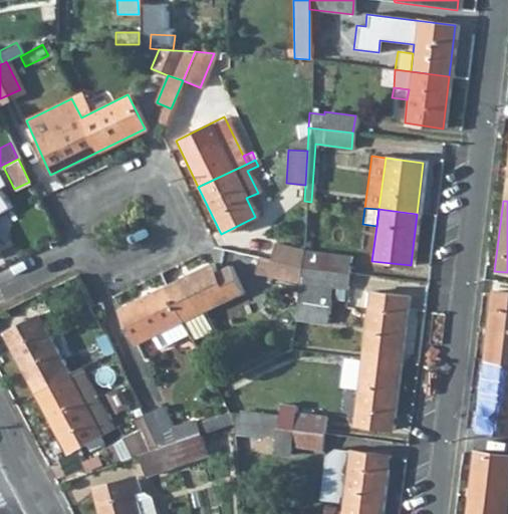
[(272,243),(268,261),(299,268),(301,251),(272,243)]
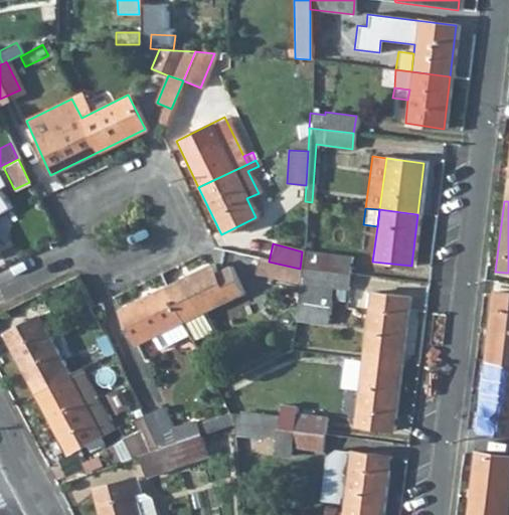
[(348,258),(302,251),(300,269),(346,274),(348,258)]
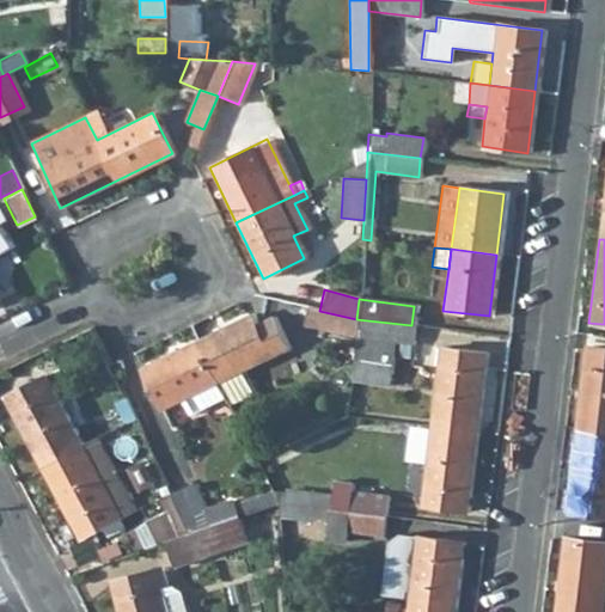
[(275,319),(354,338),(356,319),(319,311),(279,301),(275,319)]
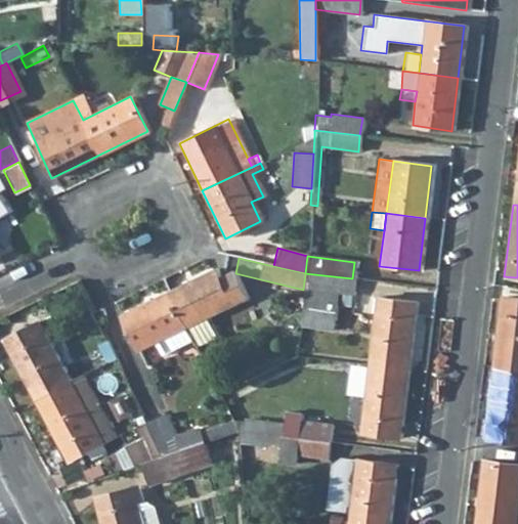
[(214,269),(167,293),(184,328),(185,326),(205,317),(245,297),(232,271),(218,278),(214,269)]
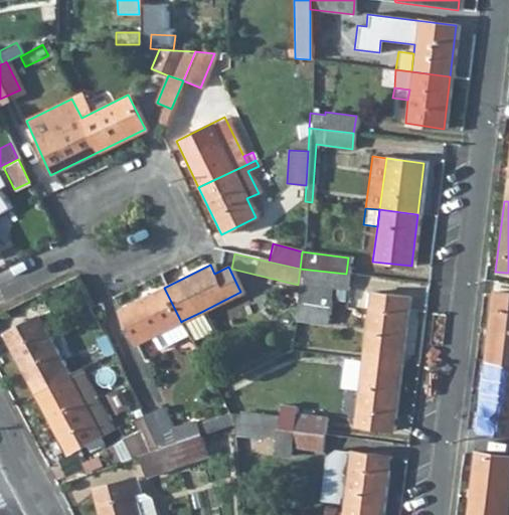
[(342,300),(346,274),(300,269),(298,285),(331,289),(335,289),(333,299),(342,300)]
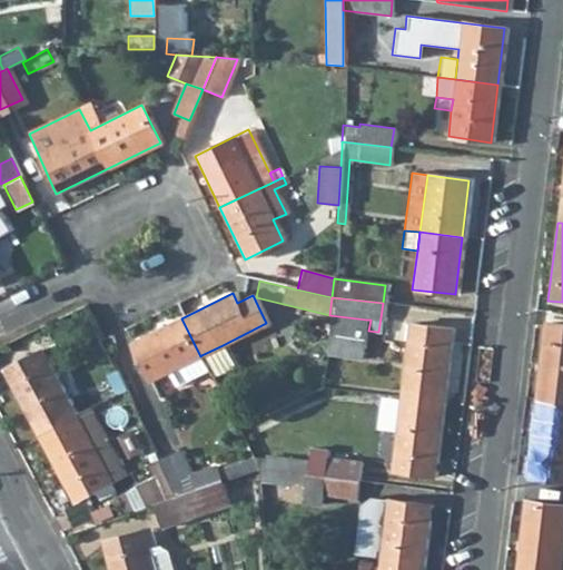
[(329,315),(324,355),(361,360),(366,320),(329,315)]
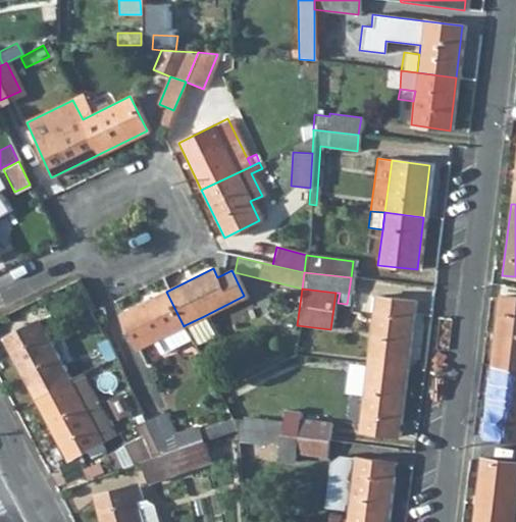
[(118,315),(137,350),(168,334),(184,326),(166,292),(118,315)]
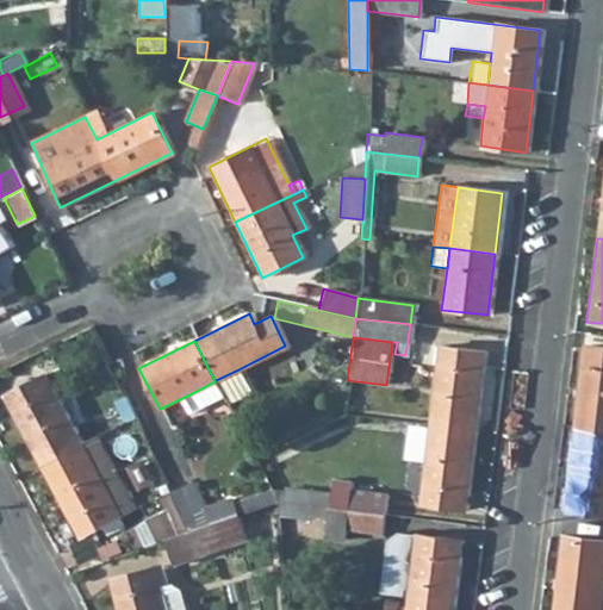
[(435,363),(428,425),(473,430),(483,352),(437,346),(435,363)]
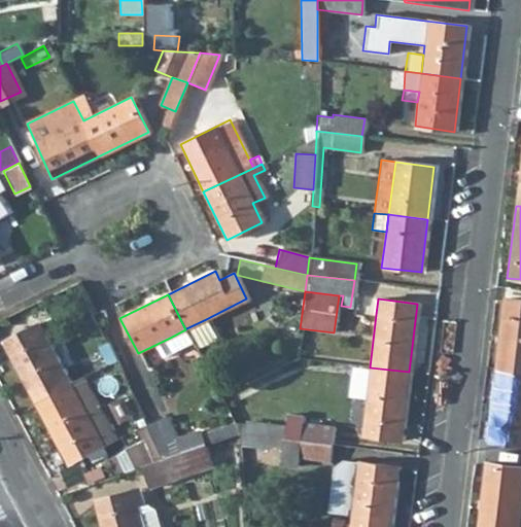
[(520,300),(505,299),(495,372),(520,374),(520,300)]
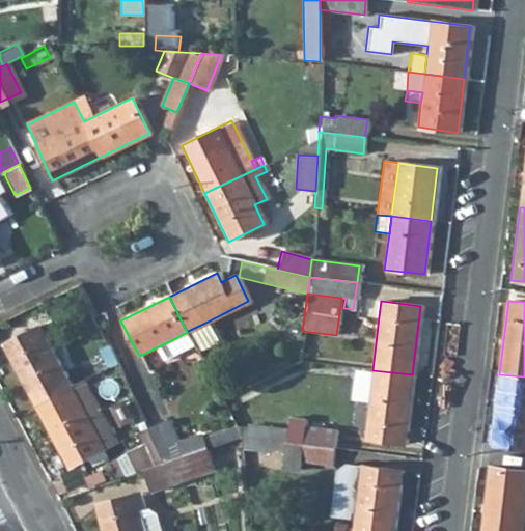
[(188,331),(198,352),(219,342),(208,322),(188,331)]
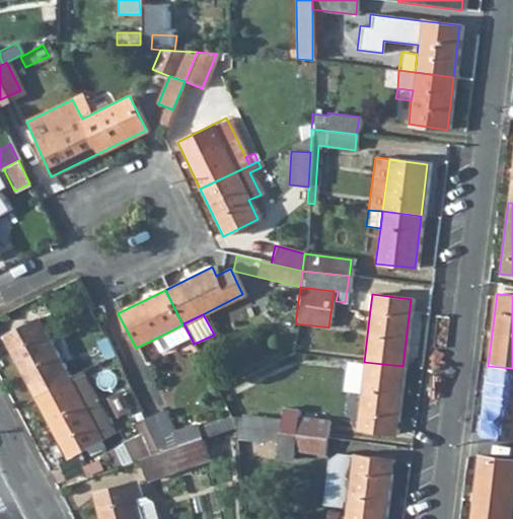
[(2,337),(33,396),(68,378),(37,319),(2,337)]
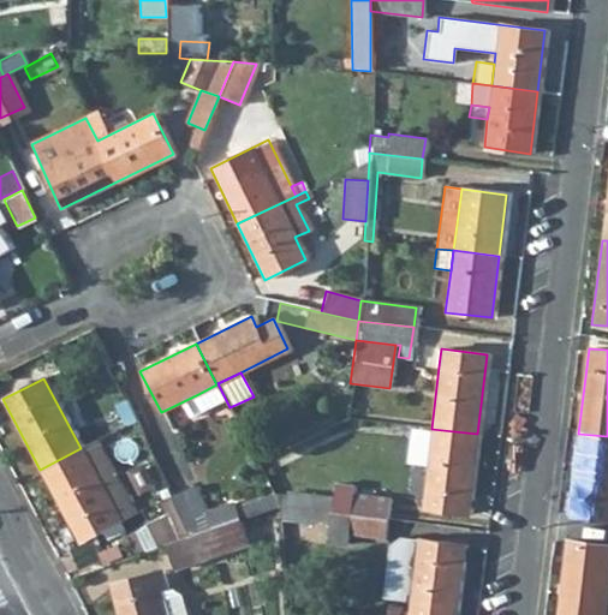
[(198,394),(206,408),(224,399),(216,384),(198,394)]
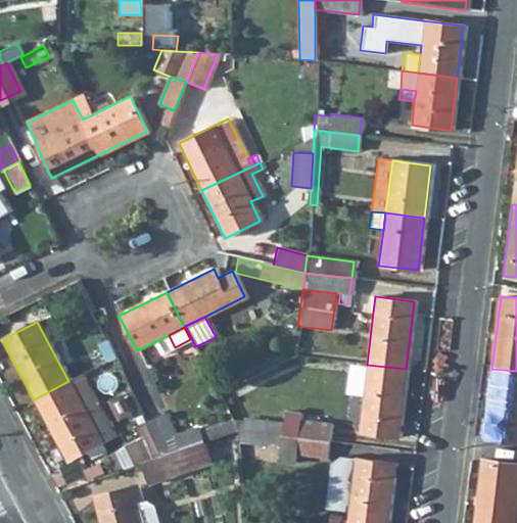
[(94,345),(103,364),(113,359),(103,340),(94,345)]
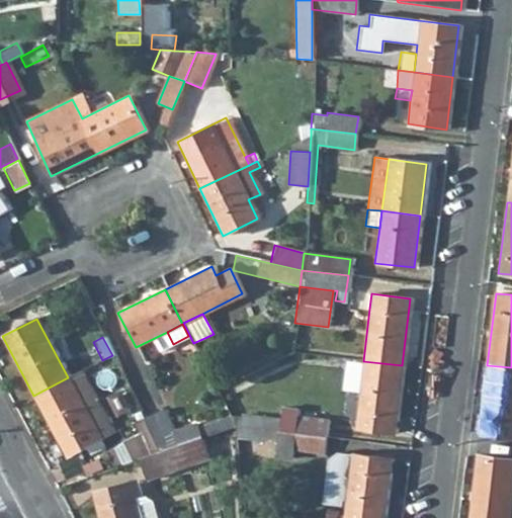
[(363,361),(355,428),(394,433),(402,365),(363,361)]
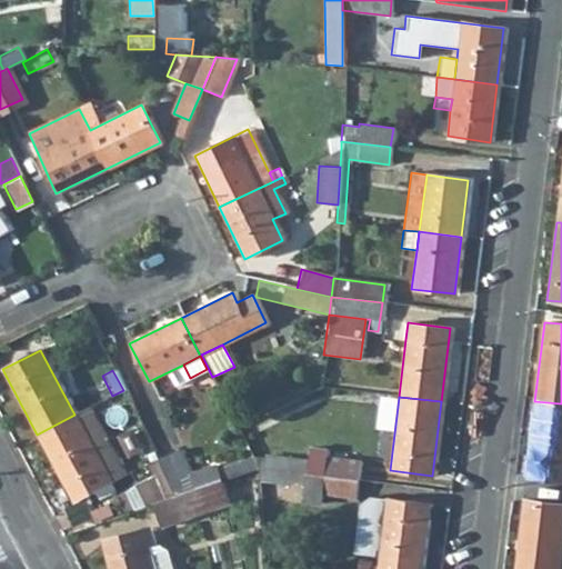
[(561,403),(534,401),(525,477),(561,481),(561,403)]
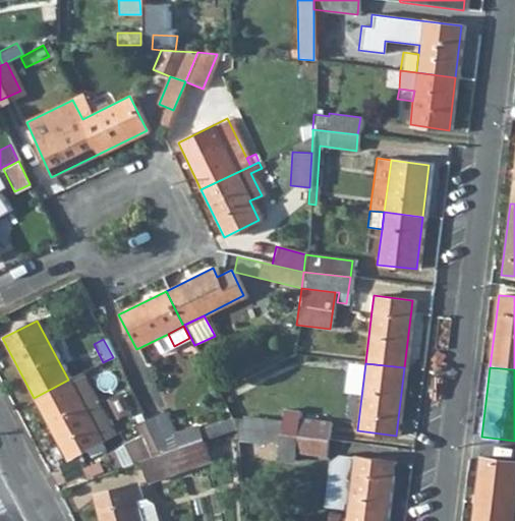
[(79,373),(68,380),(34,398),(67,459),(113,436),(79,373)]
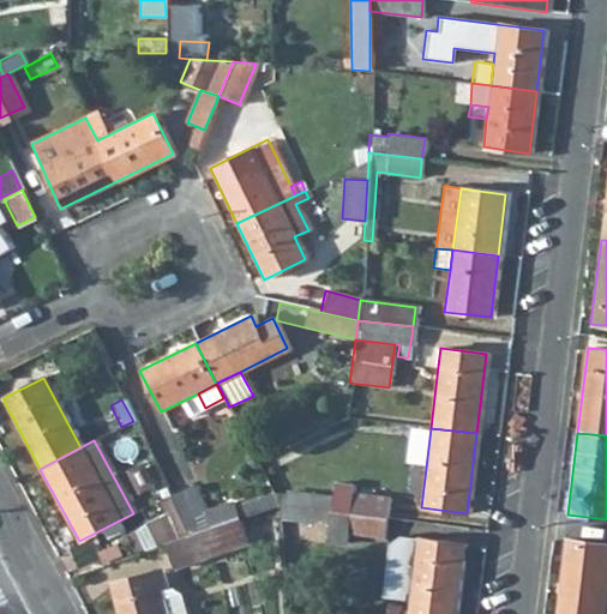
[(329,497),(328,511),(348,513),(350,494),(352,486),(331,483),(329,497)]
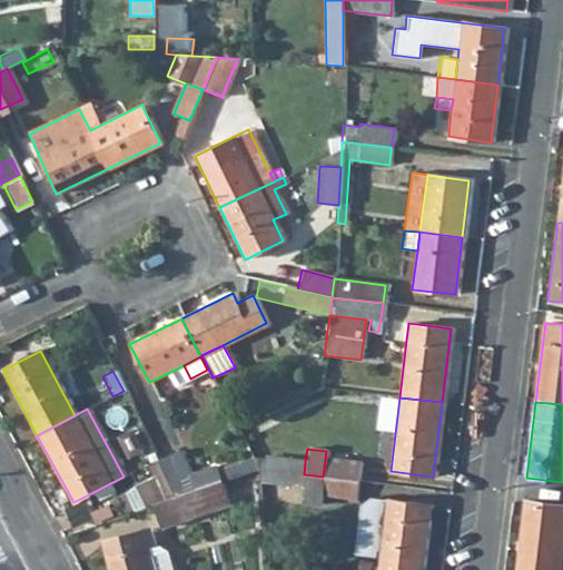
[(156,460),(174,497),(220,481),(216,469),(215,464),(189,473),(178,450),(156,460)]
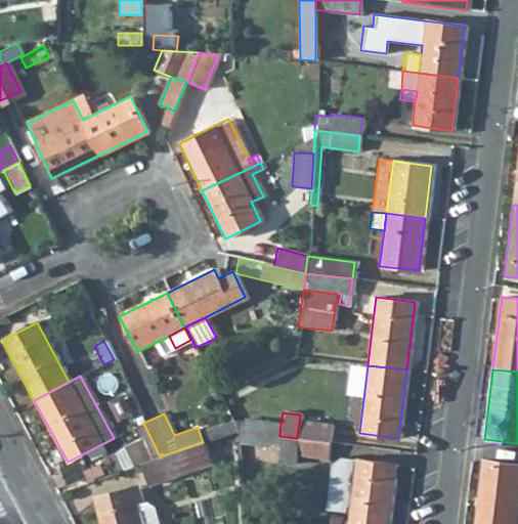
[(199,431),(203,442),(236,431),(230,420),(199,431)]
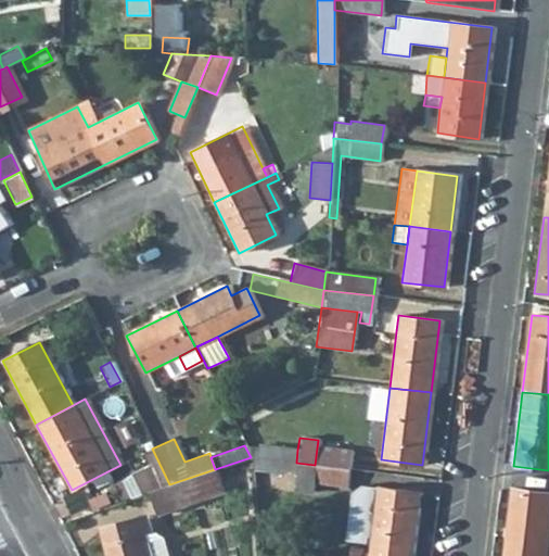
[(257,445),(255,457),(296,463),(297,450),(257,445)]
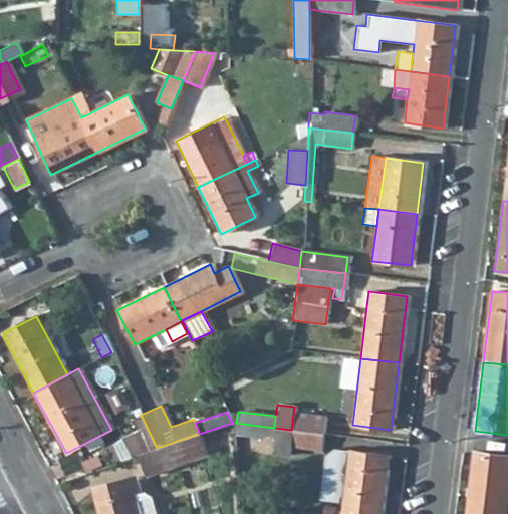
[(291,430),(321,434),(322,418),(293,414),(291,430)]
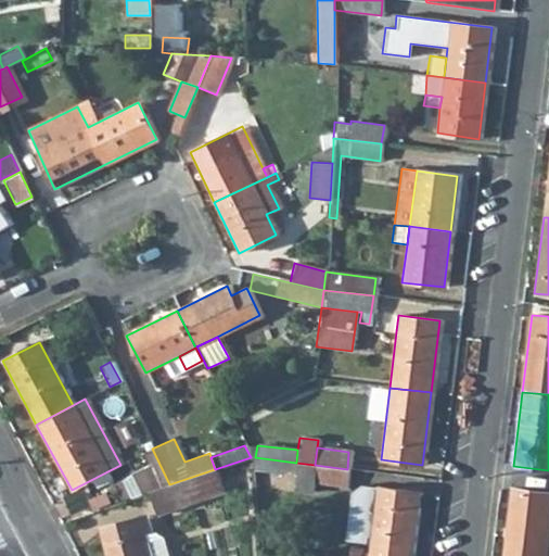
[(141,454),(157,489),(169,484),(152,449),(141,454)]
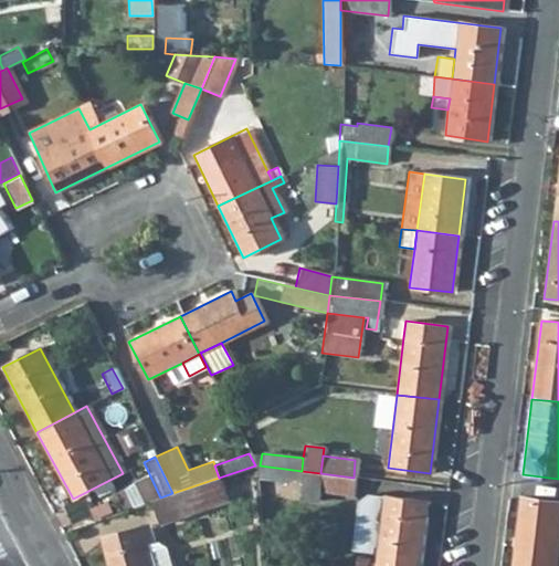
[(302,471),(260,465),(255,465),(255,479),(284,482),(284,479),(301,481),(302,471)]
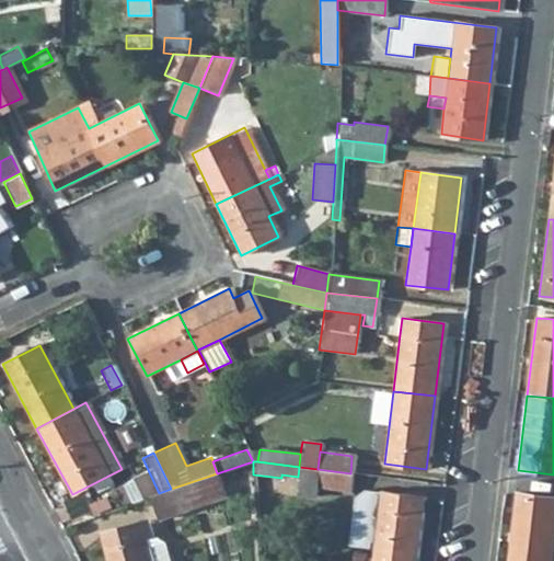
[(298,477),(296,493),(315,495),(316,487),(318,469),(299,467),(298,477)]
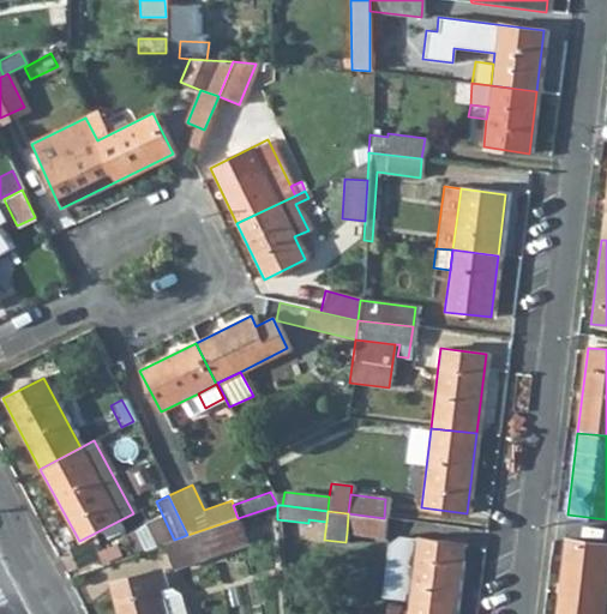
[(382,537),(384,518),(348,513),(347,533),(382,537)]
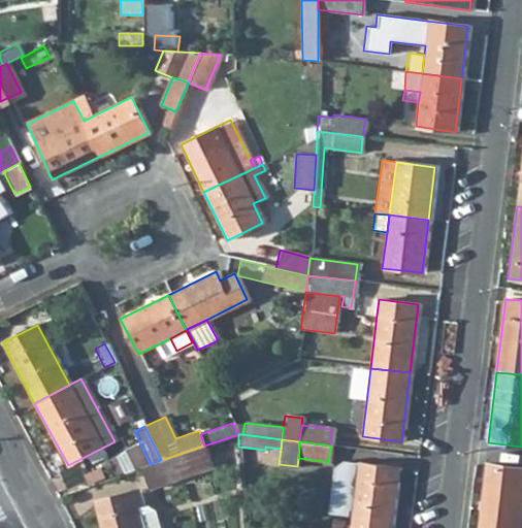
[(204,446),(161,460),(150,464),(139,467),(148,490),(213,468),(204,446)]
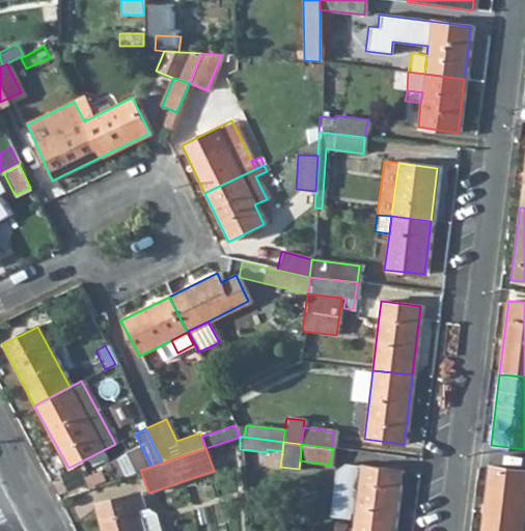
[(355,513),(352,530),(392,530),(399,471),(374,468),(374,467),(344,464),(335,471),(330,516),(350,519),(350,512),(355,513)]
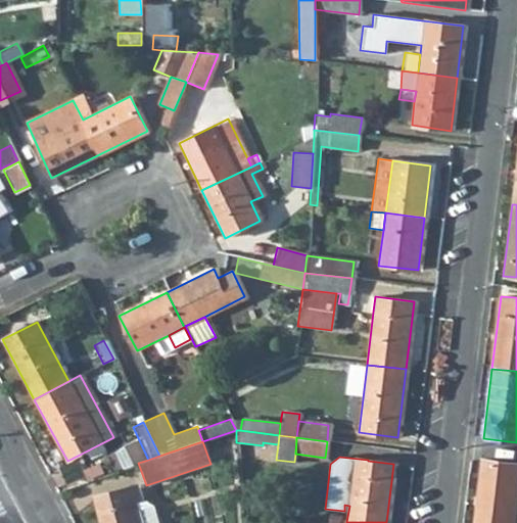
[(516,463),(480,459),(472,522),(511,522),(516,482),(516,463)]
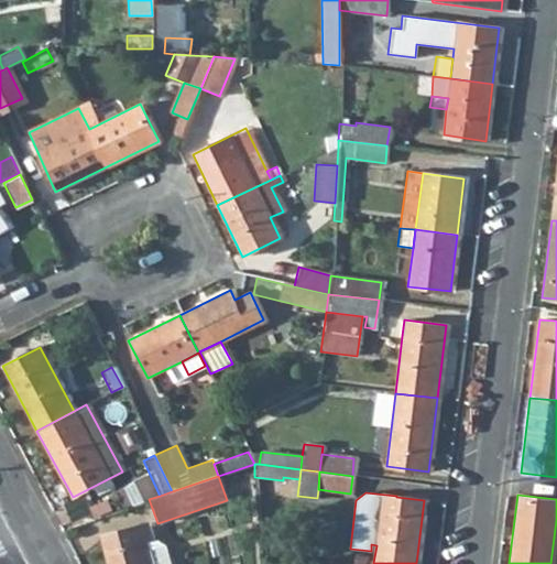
[(99,537),(107,563),(151,563),(145,543),(151,542),(145,523),(99,537)]
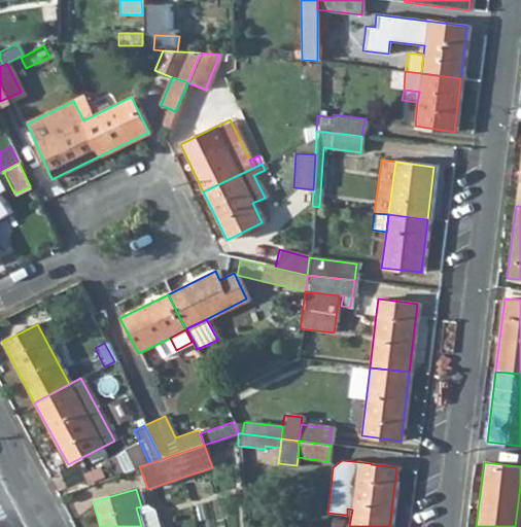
[(157,526),(152,508),(146,504),(141,506),(136,507),(141,526),(157,526)]
